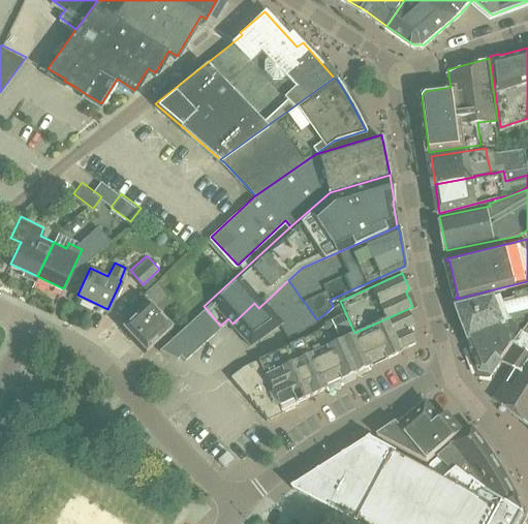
[(157,306),(172,293),(159,278),(133,301),(140,307),(122,324),(146,348),(173,322),(157,306)]
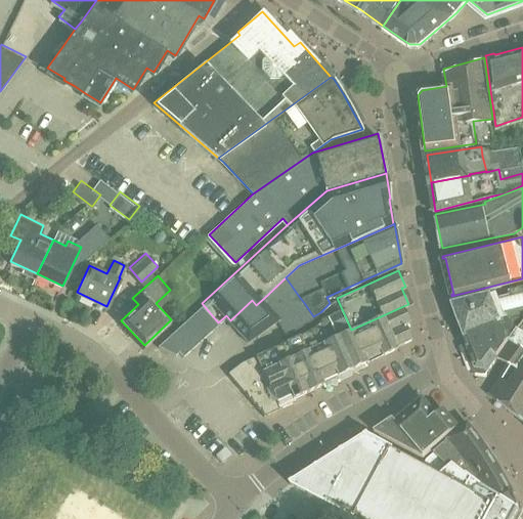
[(298,295),(286,277),(264,298),(267,304),(282,290),(290,300),(298,295)]
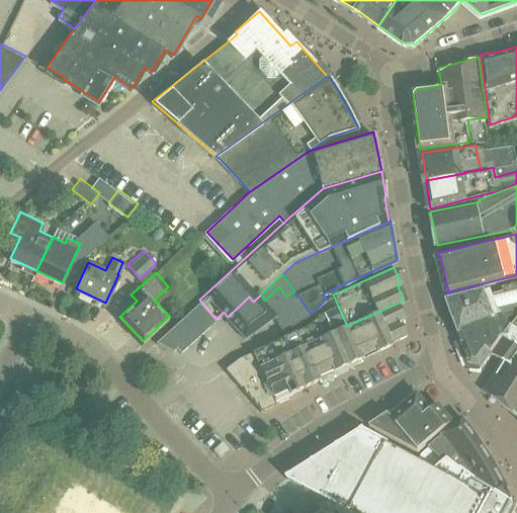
[(486,288),(447,298),(470,361),(483,362),(492,350),(493,350),(496,346),(509,329),(516,317),(516,280),(501,284),(502,289),(488,292),(486,288)]
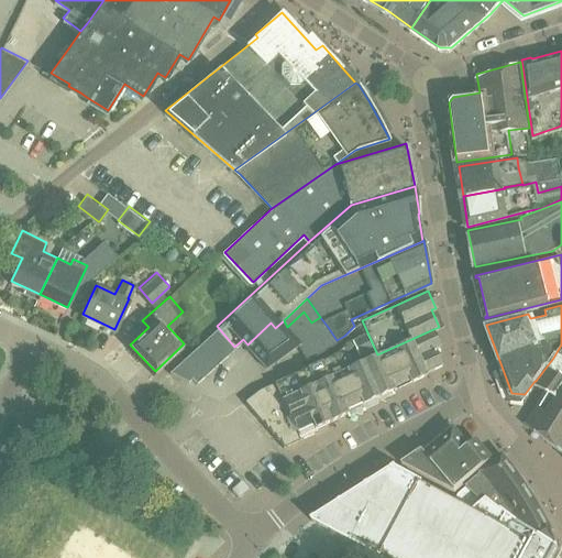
[(304,312),(287,327),(294,337),(311,323),(304,312)]
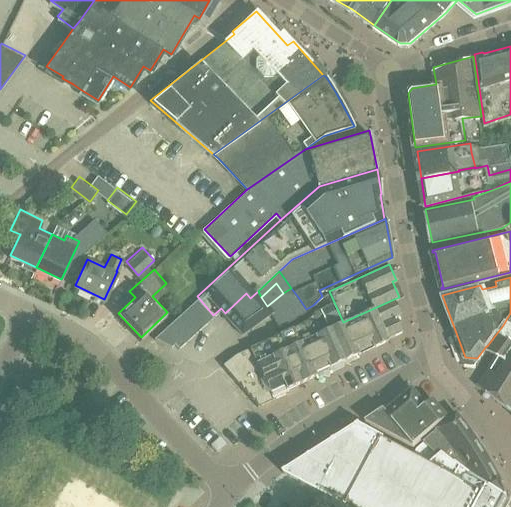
[(291,288),(283,293),(267,306),(274,316),(298,297),(291,288)]
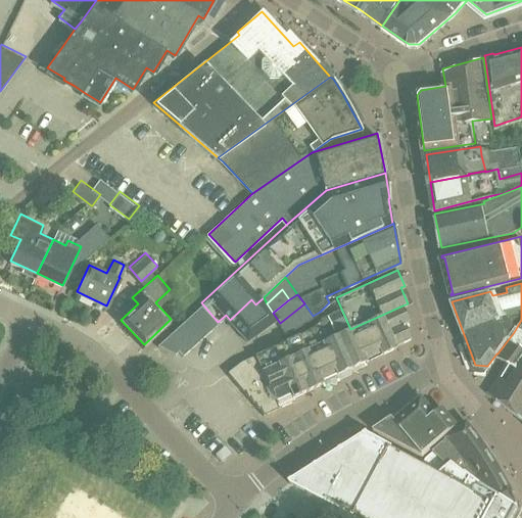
[(251,299),(230,320),(239,329),(261,310),(255,304),(251,299)]
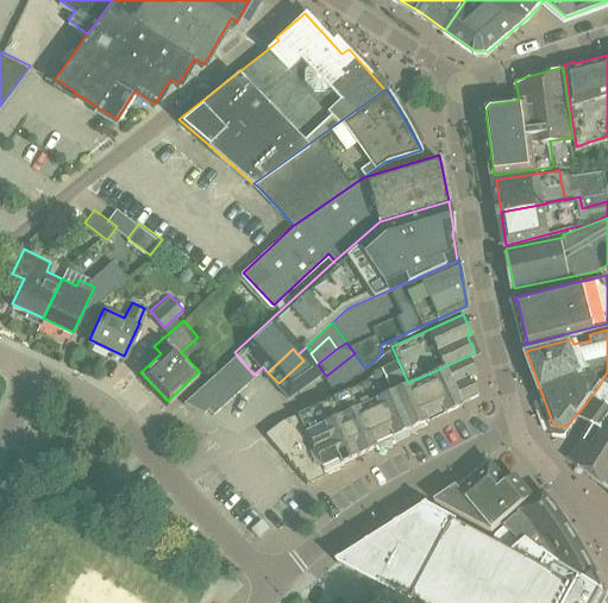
[(244,383),(254,375),(234,352),(224,362),(244,383)]
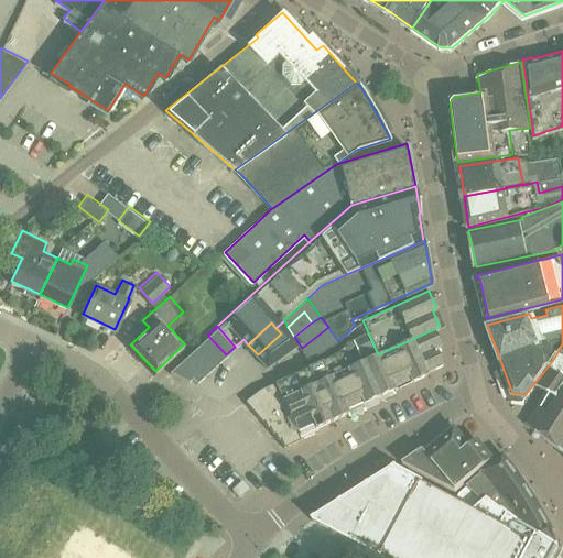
[(328,327),(302,348),(310,359),(337,340),(328,327)]
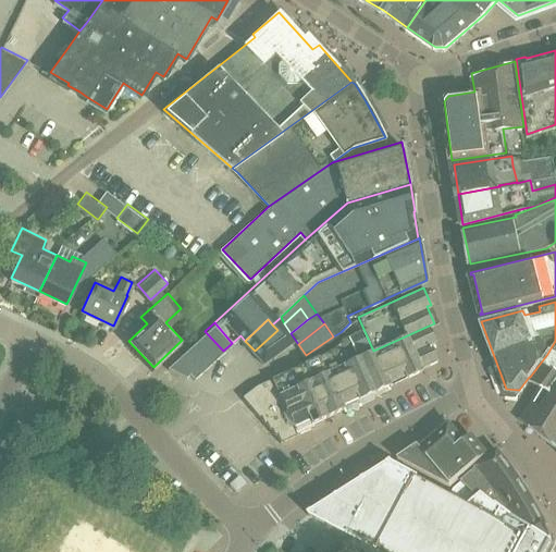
[(435,342),(429,326),(373,351),(388,384),(422,369),(421,368),(436,360),(430,345),(435,342)]
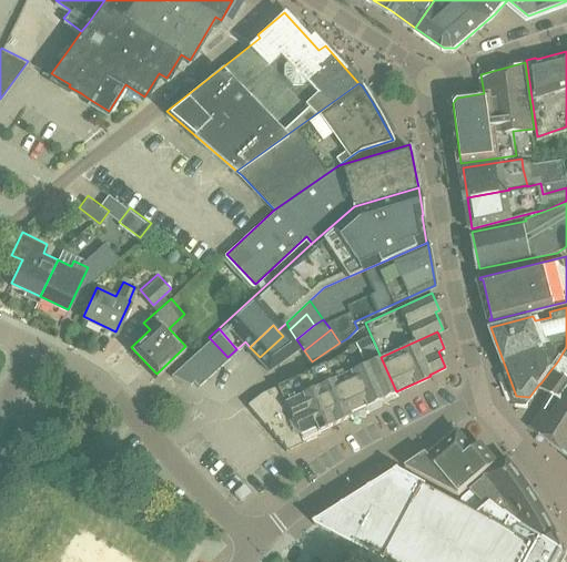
[(352,343),(350,346),(374,401),(396,391),(381,357),(371,335),(352,343)]
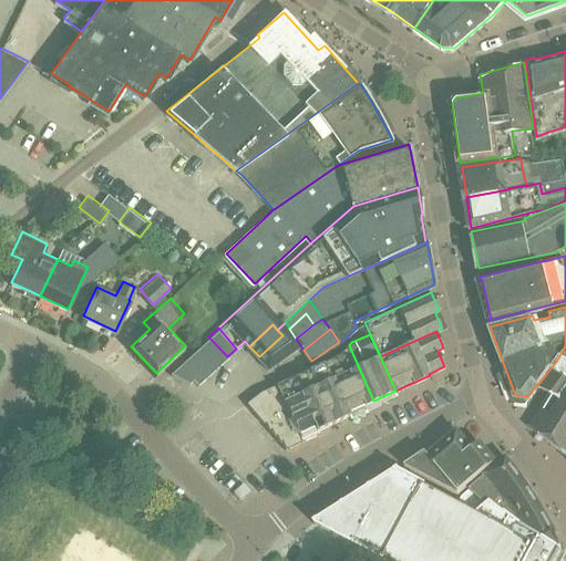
[(268,367),(294,347),(283,335),(259,356),(268,367)]
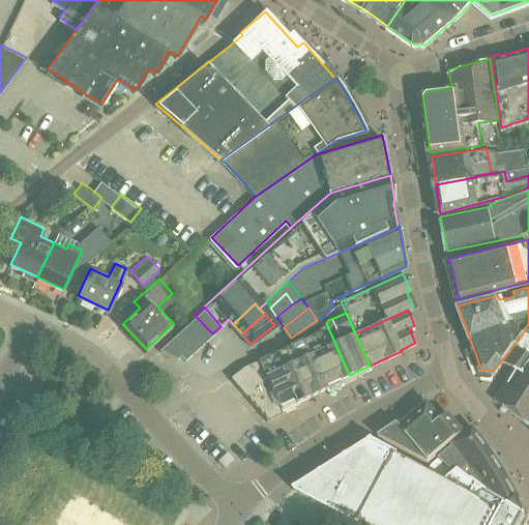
[(203,342),(212,333),(195,315),(186,323),(203,342)]
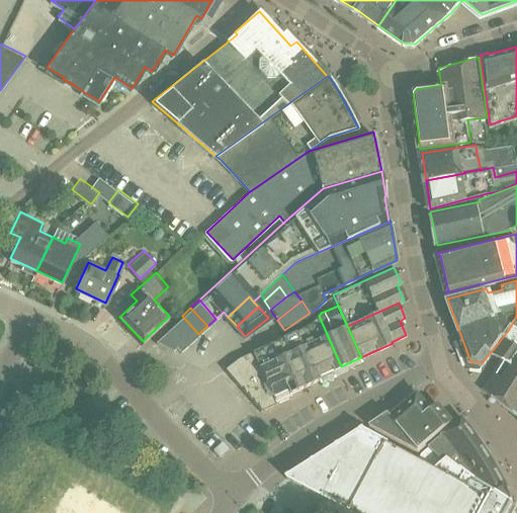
[(198,334),(182,316),(174,323),(190,341),(198,334)]
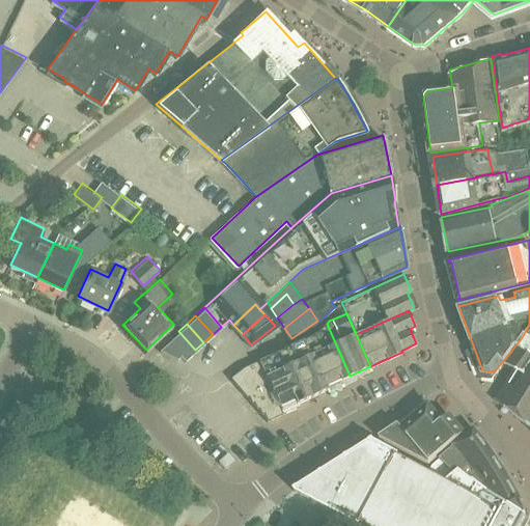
[(350,376),(327,324),(318,332),(305,337),(327,386),(350,376)]
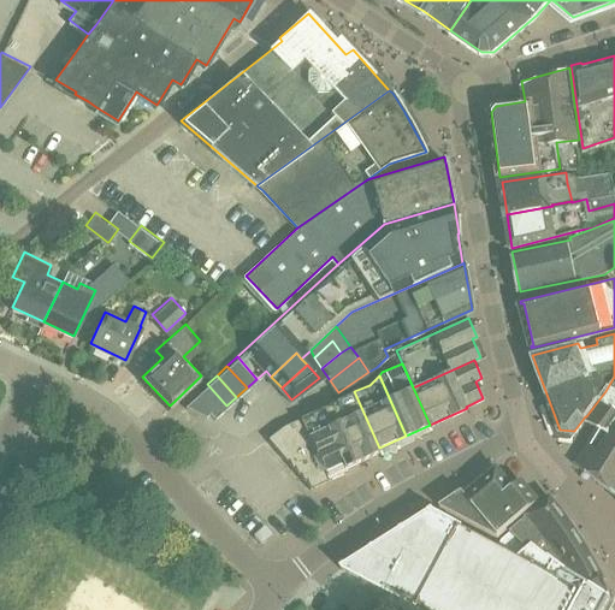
[(596,428),(577,461),(614,490),(614,377),(605,391),(590,412),(586,416),(598,425),(596,428)]
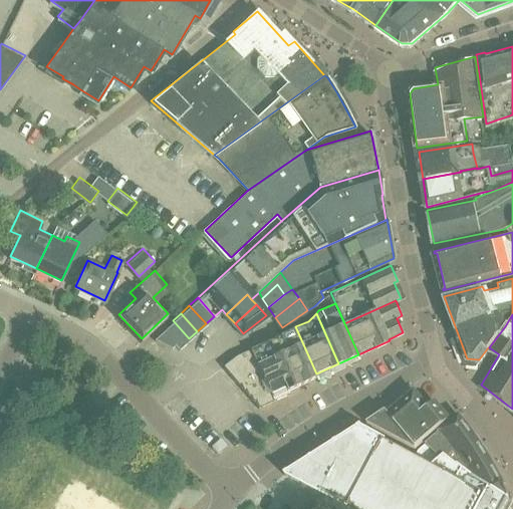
[(189,338),(173,320),(164,329),(176,342),(180,346),(189,338)]
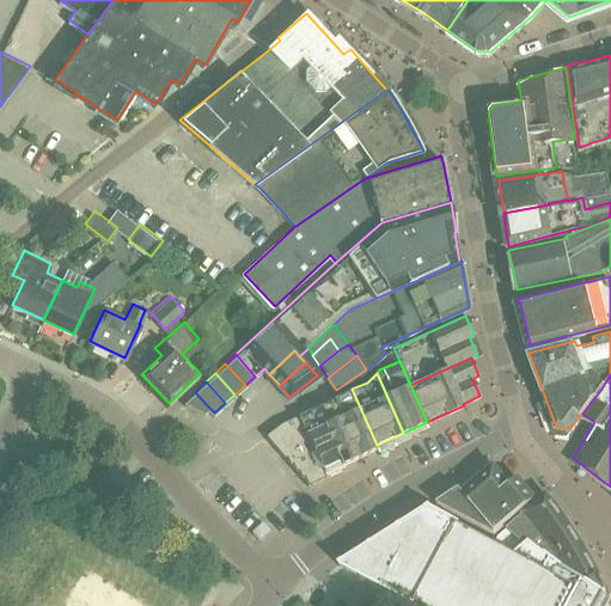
[(378,446),(377,445),(352,389),(281,420),(266,434),(285,452),(287,451),(291,460),(293,459),(297,467),(299,466),(303,475),(304,473),(309,483),(343,466),(342,463),(378,446)]
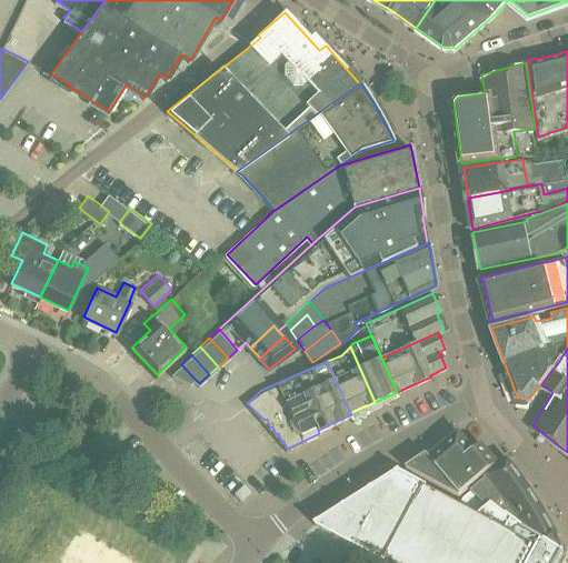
[(195,379),(181,364),(171,373),(190,382),(195,379)]
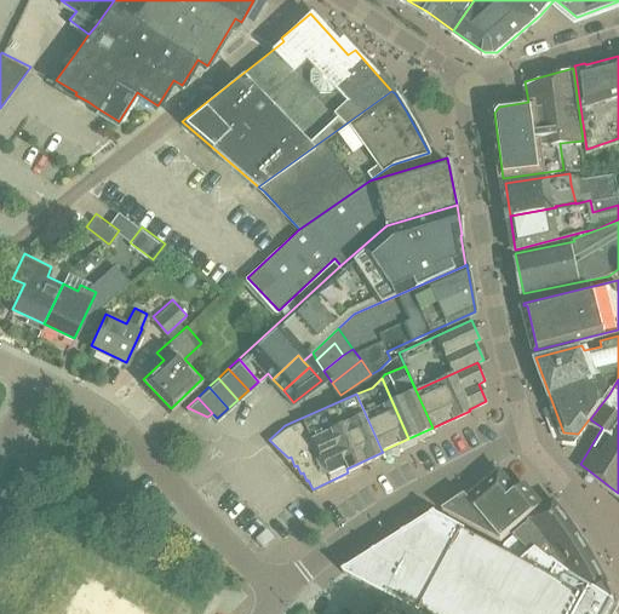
[(466,491),(443,506),(445,508),(502,538),(543,503),(525,481),(517,488),(500,469),(470,495),(466,491)]
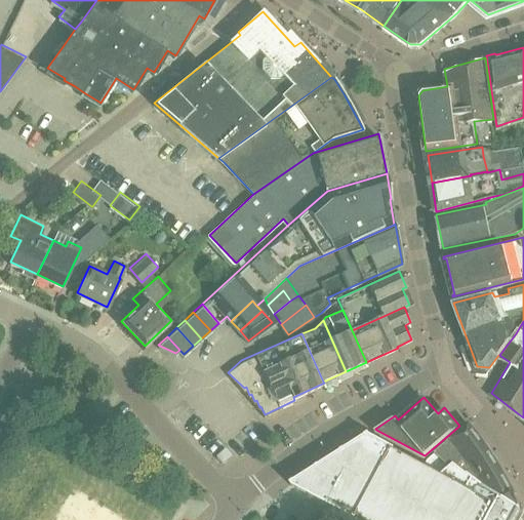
[(470,474),(490,451),(485,444),(469,424),(436,450),(450,466),(469,472),(470,474)]
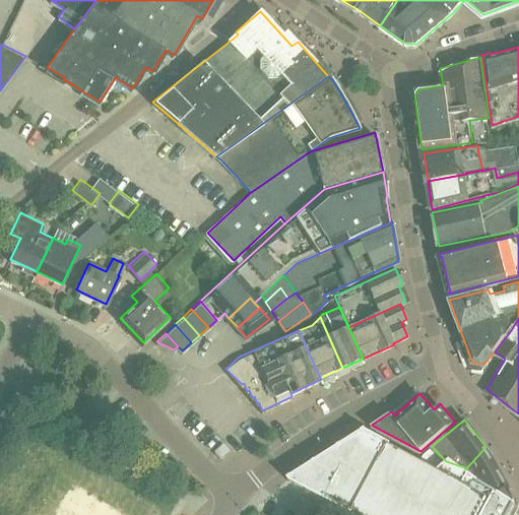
[(464,467),(446,461),(438,469),(366,430),(366,429),(288,477),(358,514),(507,514),(514,502),(488,486),(465,469),(464,467)]
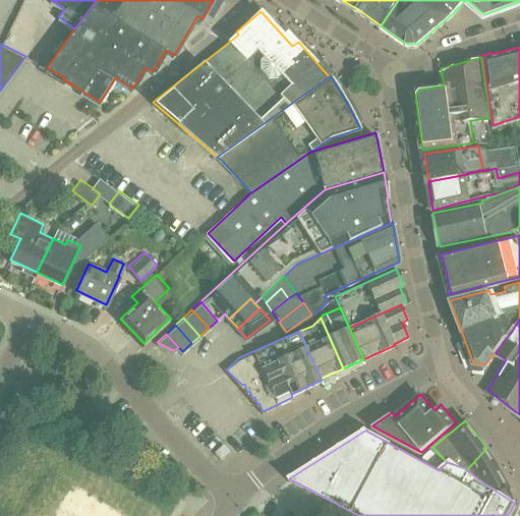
[(215,450),(222,457),(231,449),(224,441),(215,450)]
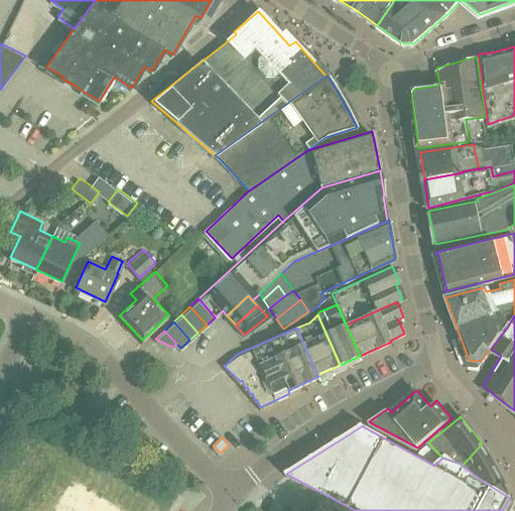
[(482,443),(462,466),(484,482),(510,498),(504,485),(492,459),(482,443)]
